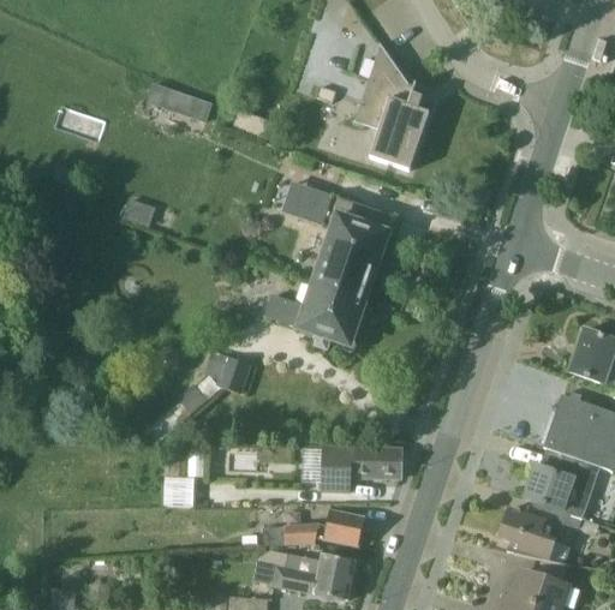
[(378,43),(380,45),(354,119),(354,120),(378,129),(369,155),(408,169),(429,111),(418,107),(423,95),(412,91),(416,82),(415,81),(413,84),(408,82),(380,42),(378,43)]
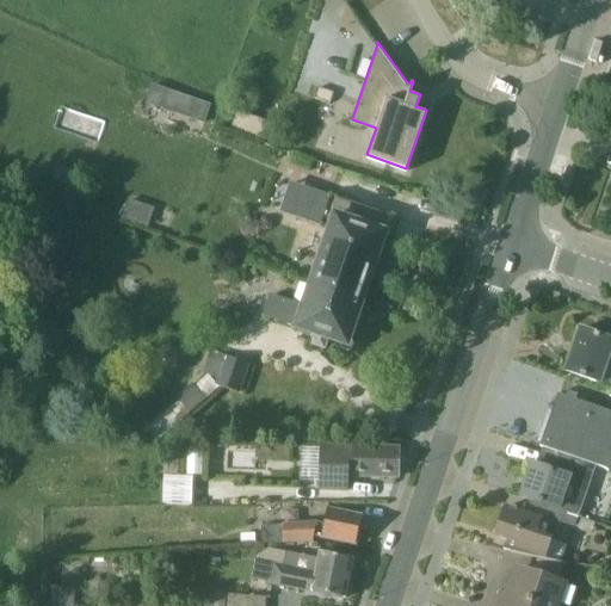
[(146,100),(176,111),(181,92),(152,81),(146,100)]
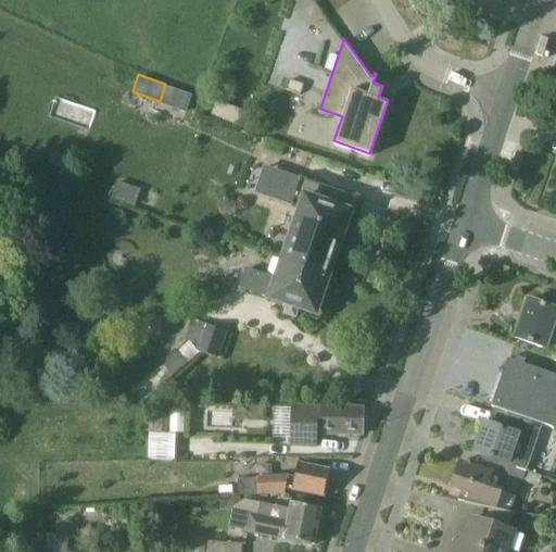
[(242,125),(248,109),(215,98),(210,114),(242,125)]
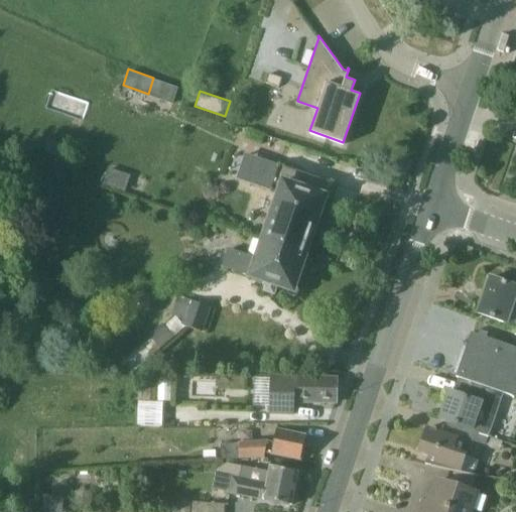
[(263,237),(305,251),(325,195),(325,194),(330,179),(279,162),(270,188),(279,192),(263,237)]
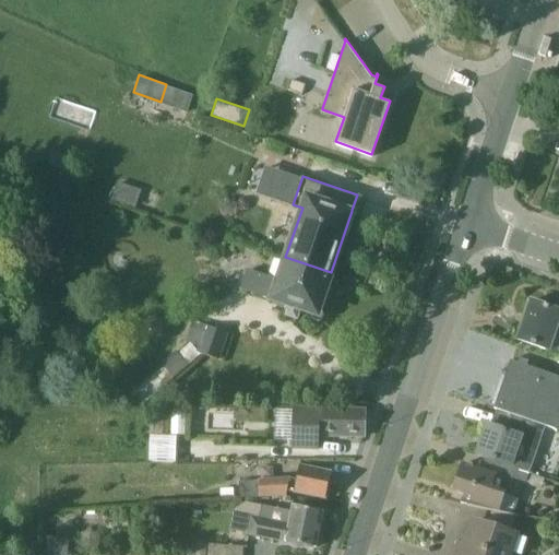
[(111,197),(135,205),(141,187),(118,179),(111,197)]
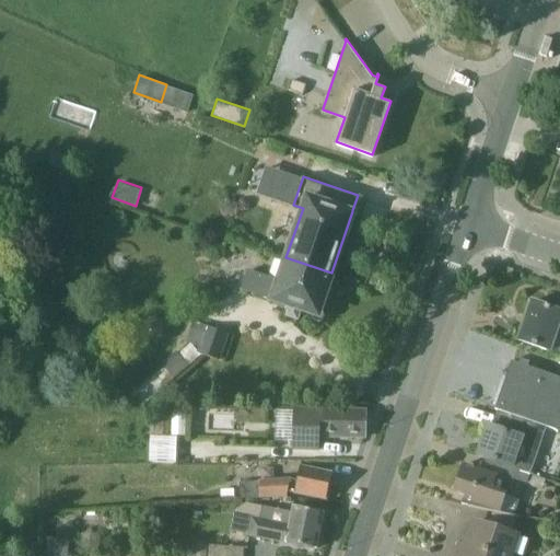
[(319,308),(331,273),(286,257),(278,279),(247,268),(242,287),(272,298),(271,298),(289,304),(286,313),(298,317),(301,308),(312,312),(313,316),(316,320),(321,320),(324,315),(324,311),(319,308)]
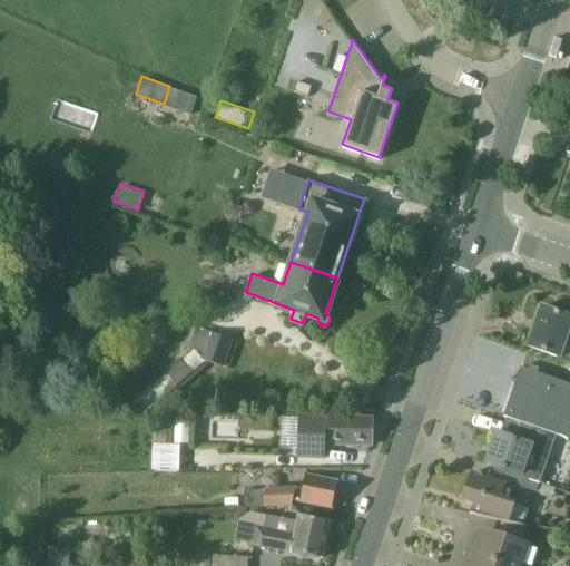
[(569,313),(541,304),(536,319),(538,320),(531,342),(528,341),(528,343),(560,354),(568,329),(569,329),(569,313)]
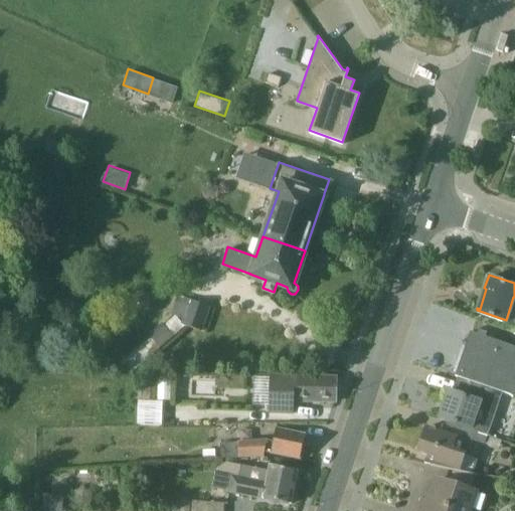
[(170,312),(171,313),(182,316),(180,323),(202,329),(210,303),(177,293),(170,312)]
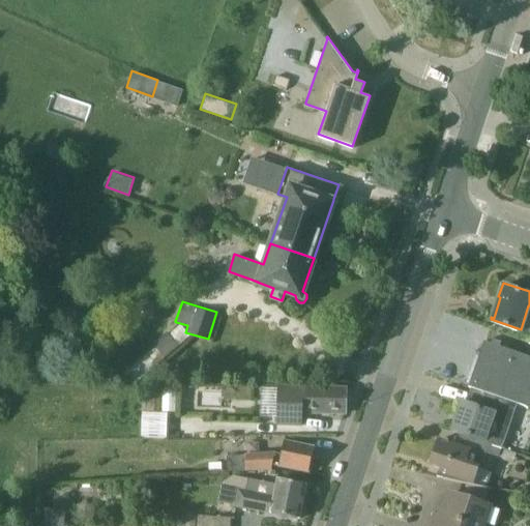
[(166,330),(152,342),(167,358),(180,346),(168,332),(166,330)]
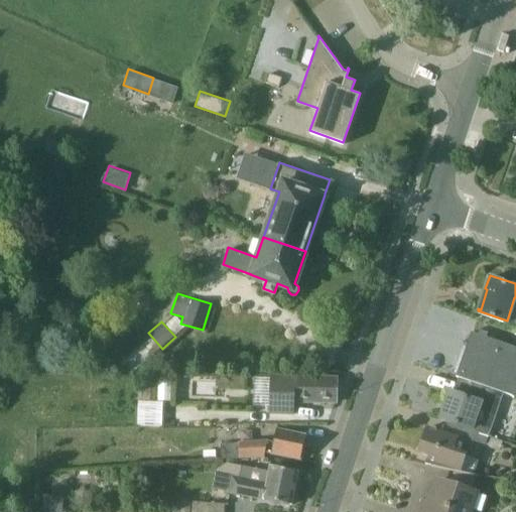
[(471,379),(492,388),(515,395),(515,345),(471,330),(456,374),(471,379)]
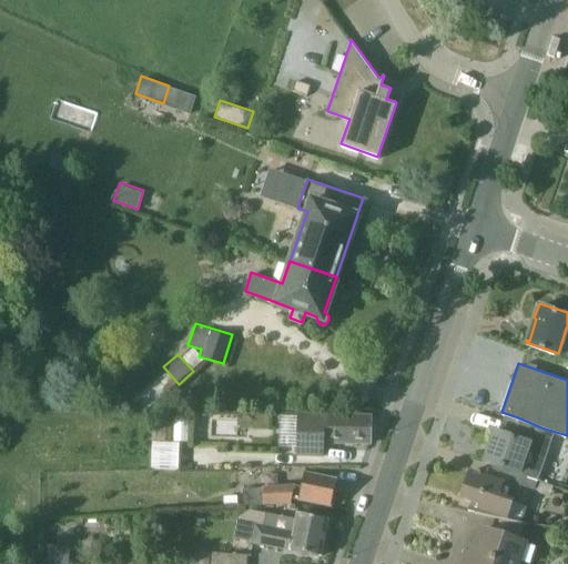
[(145,413),(179,384),(163,366),(130,396),(145,413)]
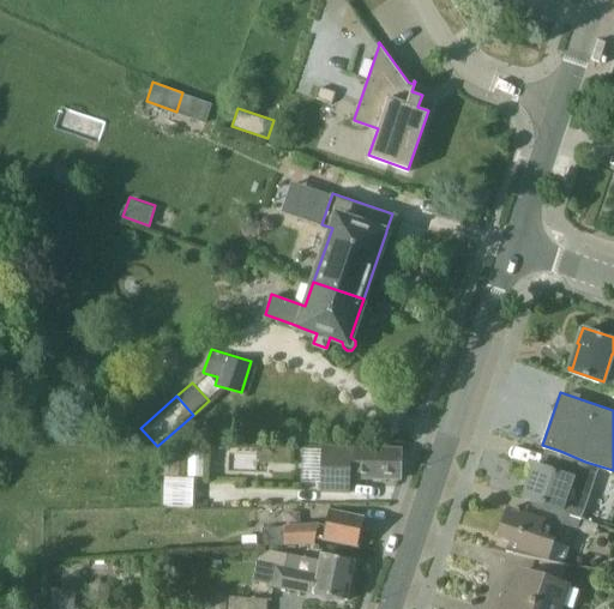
[(402,447),(320,445),(319,490),(349,492),(349,474),(402,475),(402,447)]
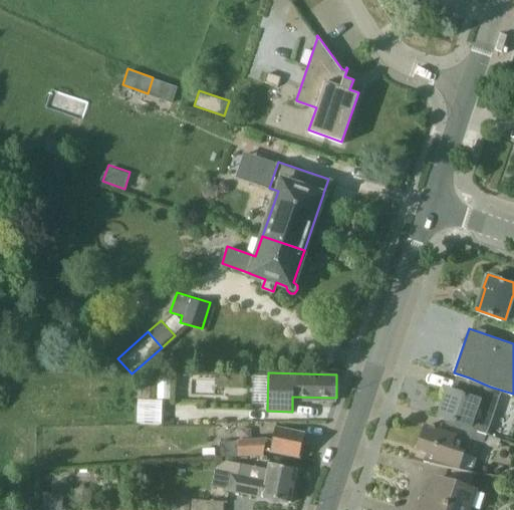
[(140,398),(138,398),(137,421),(161,422),(162,399),(150,398),(150,373),(141,373),(140,398)]
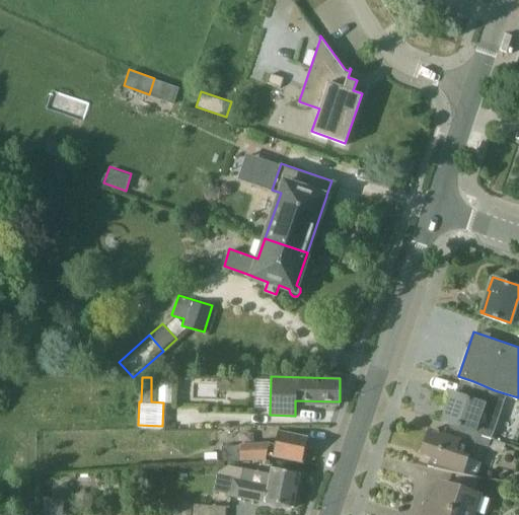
[(443,420),(458,426),(472,431),(480,410),(488,412),(495,390),(473,381),(468,396),(454,391),(443,420)]
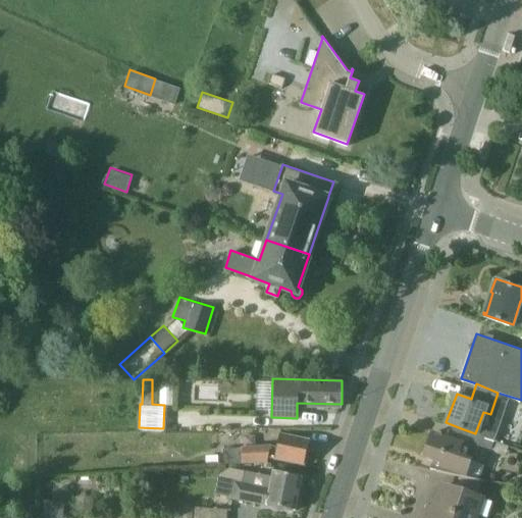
[(432,430),(423,456),(437,460),(438,461),(436,468),(460,474),(465,474),(470,458),(462,455),(467,441),(490,449),(493,439),(475,433),(461,428),(457,438),(432,430)]
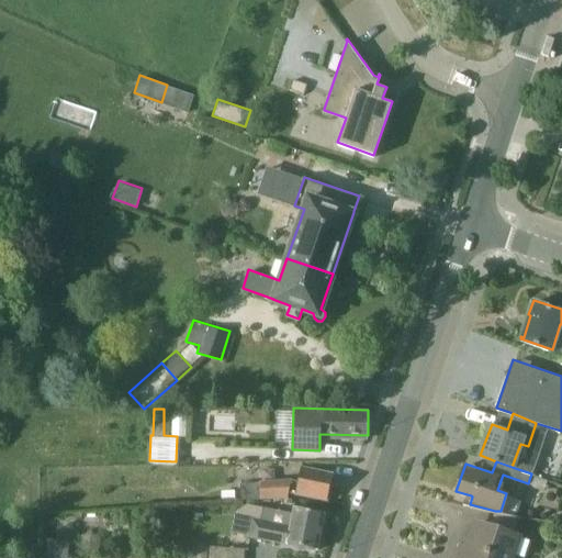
[(240,497),(257,497),(288,495),(289,491),(327,499),(333,472),(296,465),(294,480),(288,478),(240,480),(240,497)]
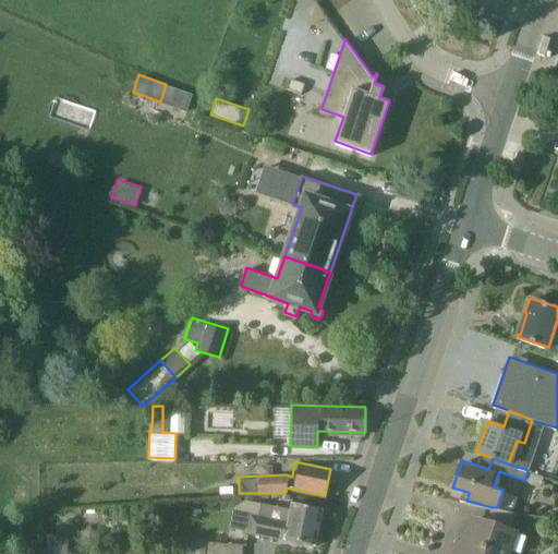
[(292,502),(291,508),(244,498),(232,507),(228,526),(315,544),(322,508),(292,502)]
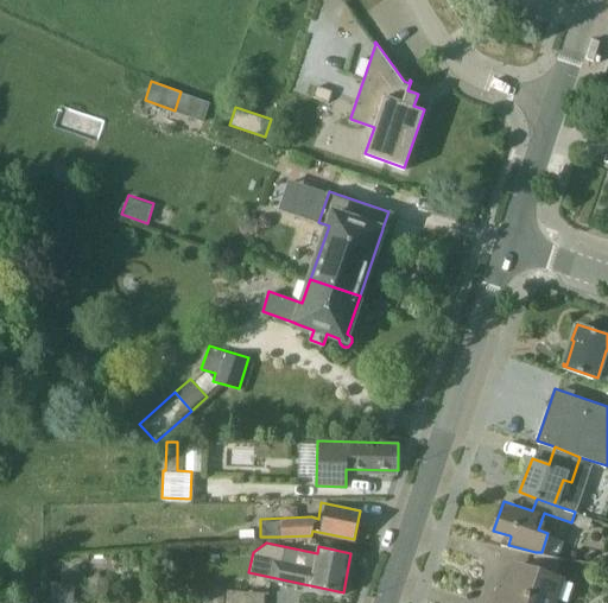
[(542,552),(536,552),(530,566),(517,562),(507,591),(510,592),(506,602),(500,602),(495,601),(494,602),(552,602),(555,596),(567,601),(572,582),(562,578),(562,577),(557,575),(563,557),(542,552)]
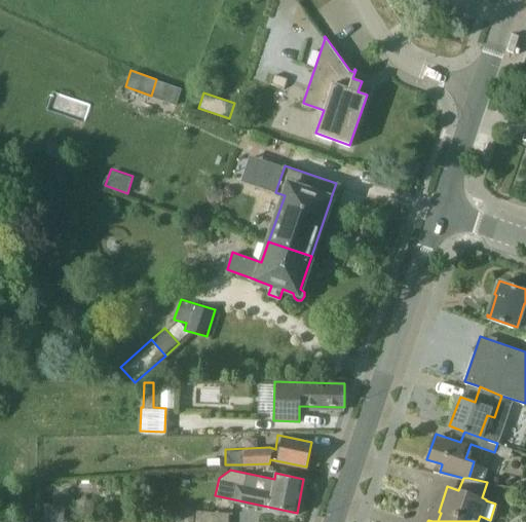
[(42,519),(64,520),(65,504),(43,502),(42,519)]
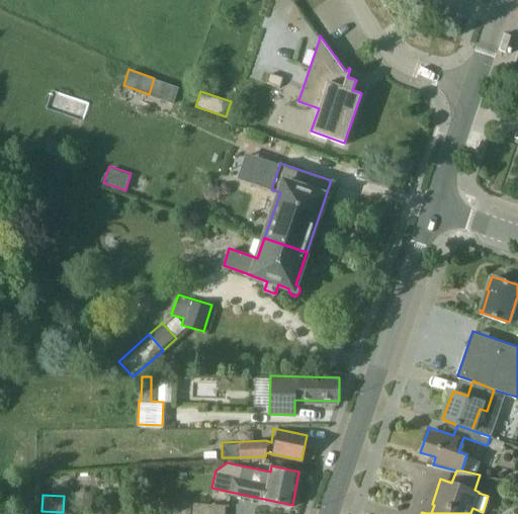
[(228,501),(228,513),(253,513),(254,502),(228,501)]
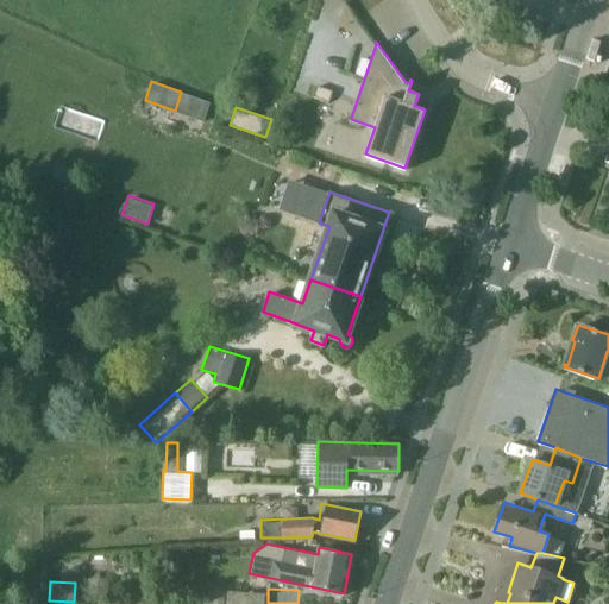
[(233,590),(232,603),(263,603),(264,591),(233,590)]
